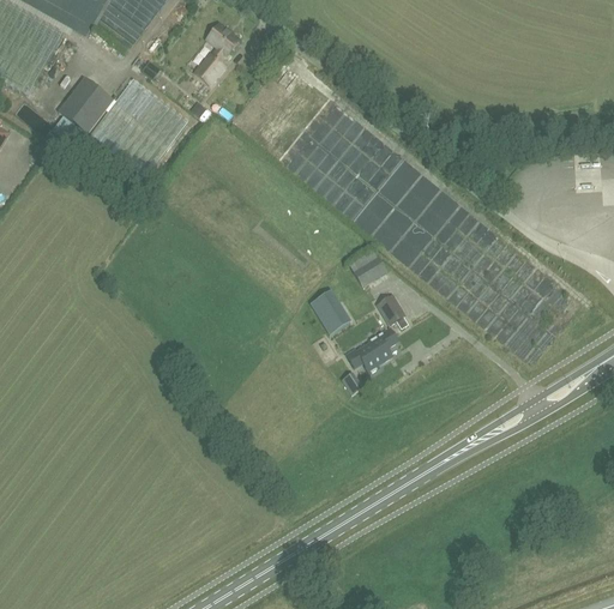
[(0,0),(0,78),(28,95),(62,31),(8,0),(0,0)]
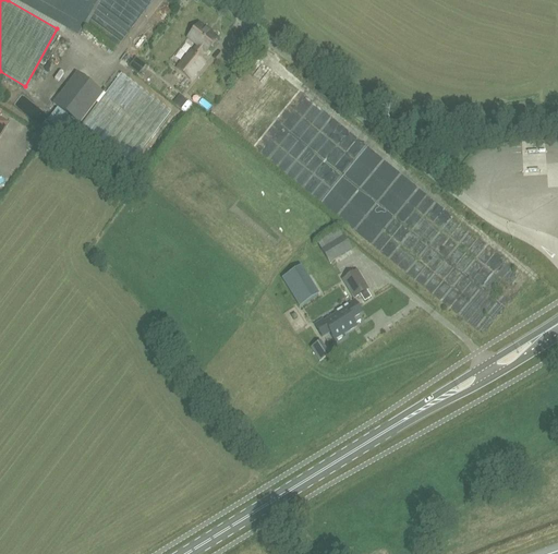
[(206,48),(217,34),(199,20),(187,34),(197,41),(192,48),(191,47),(177,64),(191,75),(204,58),(198,53),(204,47),(206,48)]
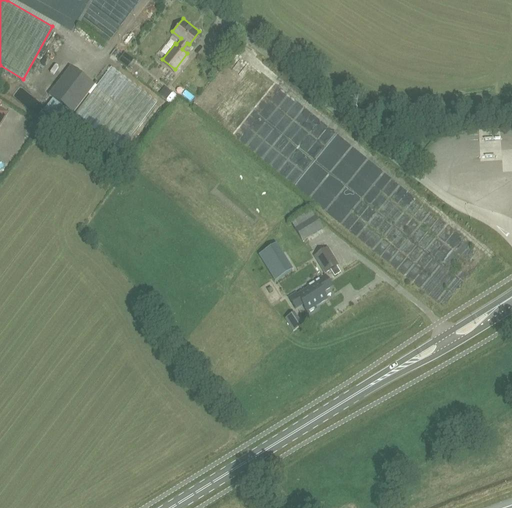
[(121,147),(157,99),(111,64),(96,84),(94,82),(94,81),(71,63),(49,92),(53,95),(43,108),(61,122),(71,109),(73,110),(90,88),(92,89),(74,112),(121,147)]
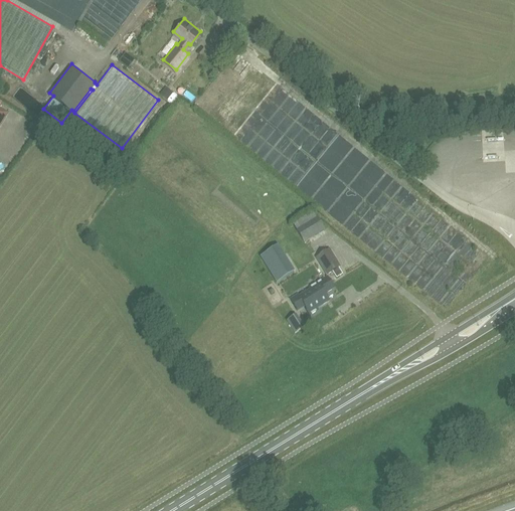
[(160,92),(166,96),(171,90),(165,84),(160,92)]
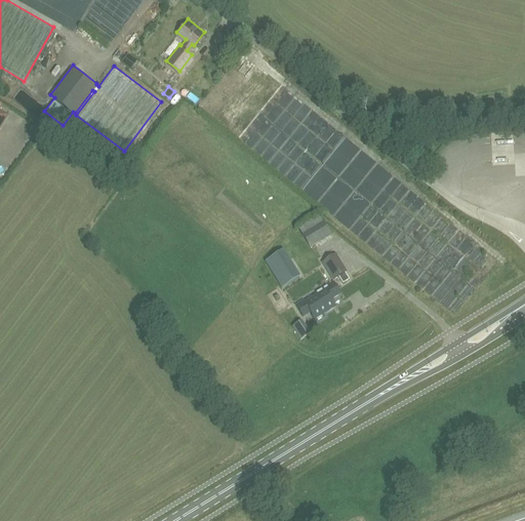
[(0,124),(8,111),(0,105),(0,124)]
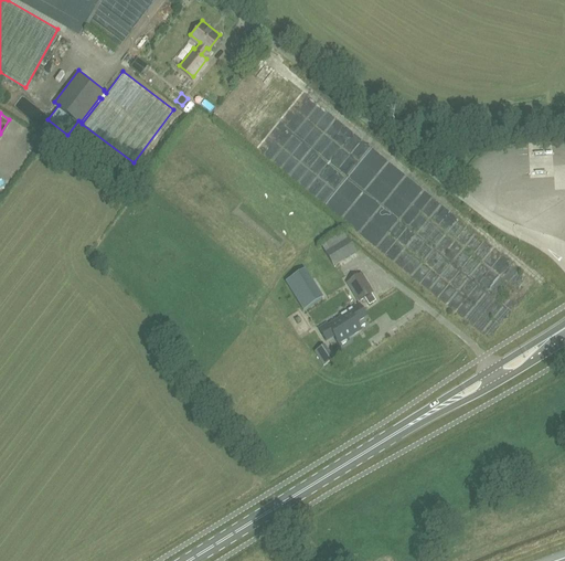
[(545,160),(545,169),(556,169),(555,150),(537,150),(539,160),(545,160)]
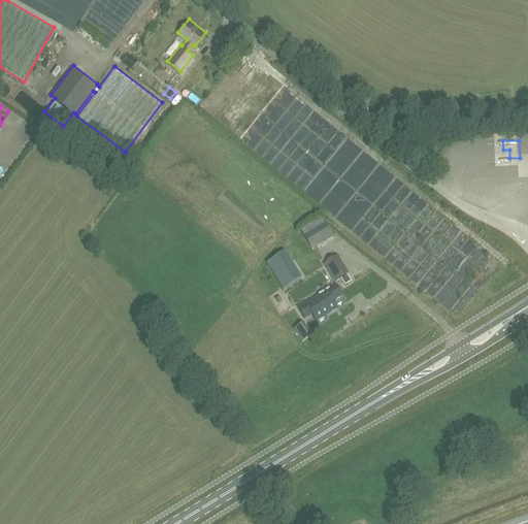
[(325,219),(303,232),(311,244),(333,231),(325,219)]
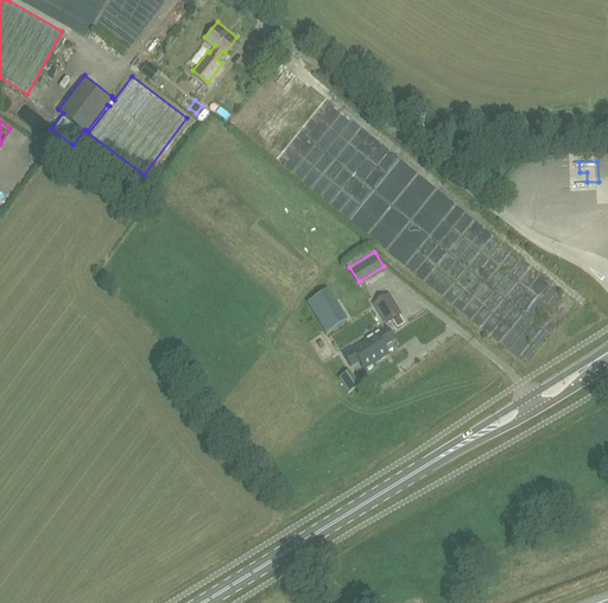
[(390,291),(374,299),(377,303),(381,311),(386,321),(393,316),(398,324),(404,319),(399,312),(401,311),(390,291)]
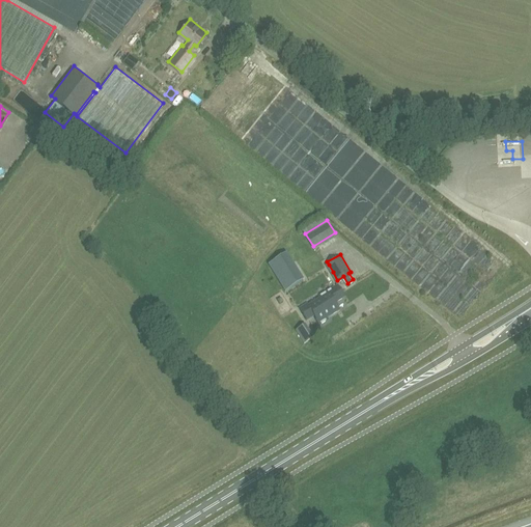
[(307,301),(300,305),(306,316),(313,312),(319,322),(328,316),(326,314),(339,307),(334,300),(344,294),(337,282),(319,294),(320,296),(308,303),(307,301)]
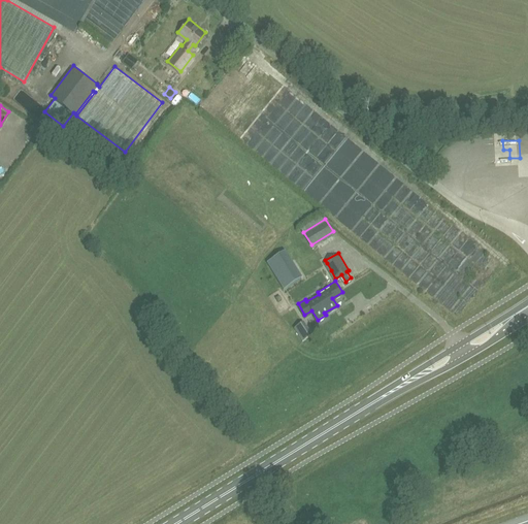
[(302,319),(293,324),(301,337),(310,331),(302,319)]
